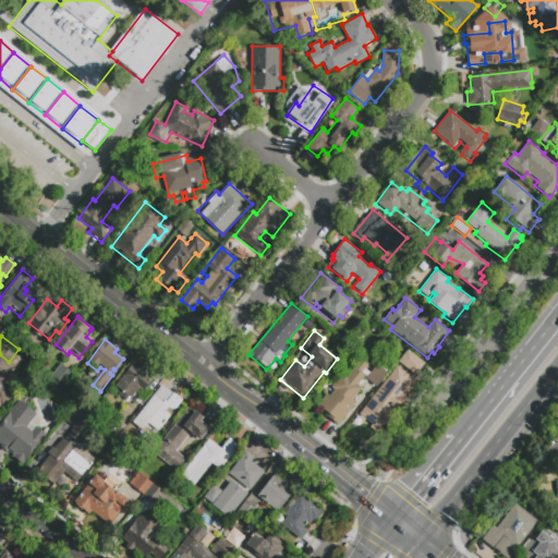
[(425,363),(415,377),(398,363),(408,350),(425,363)]
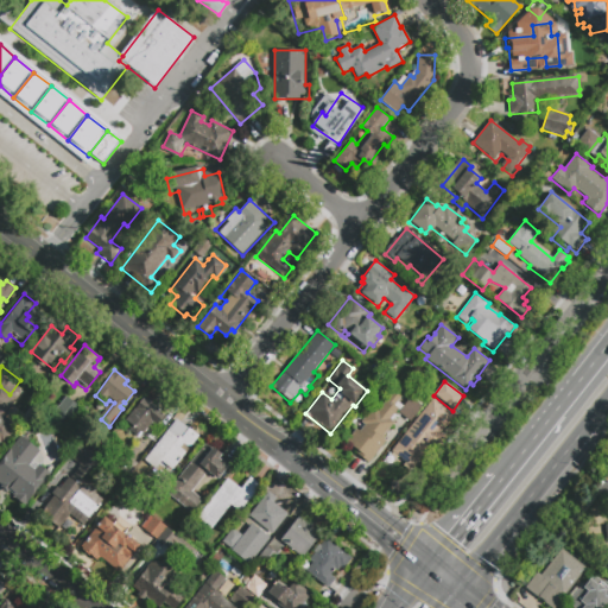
[(386,441),(367,464),(354,454),(355,451),(344,442),(355,430),(359,434),(365,426),(359,422),(371,406),(377,411),(393,391),(401,398),(398,401),(404,406),(411,397),(422,406),(409,423),(400,416),(382,438),(386,441)]
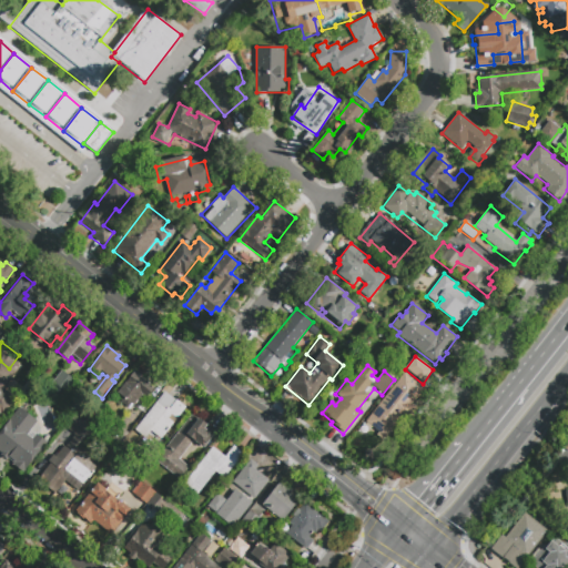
[(155,391),(151,398),(149,396),(146,399),(144,397),(135,408),(133,407),(131,411),(122,404),(125,401),(117,394),(134,371),(148,381),(146,383),(155,391)]
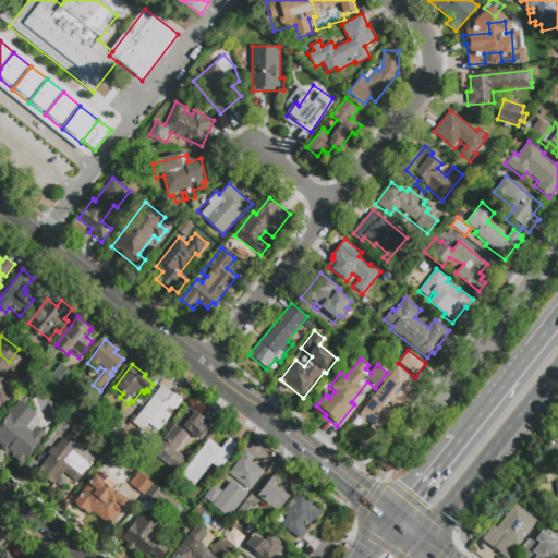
[(358,415),(396,366),(416,381),(404,397),(410,400),(397,416),(392,412),(378,431),(358,415)]
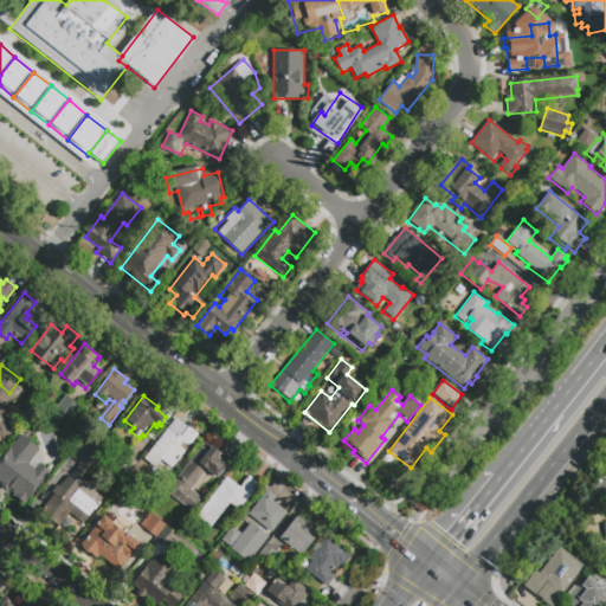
[(77,416),(68,427),(58,420),(66,408),(77,416)]
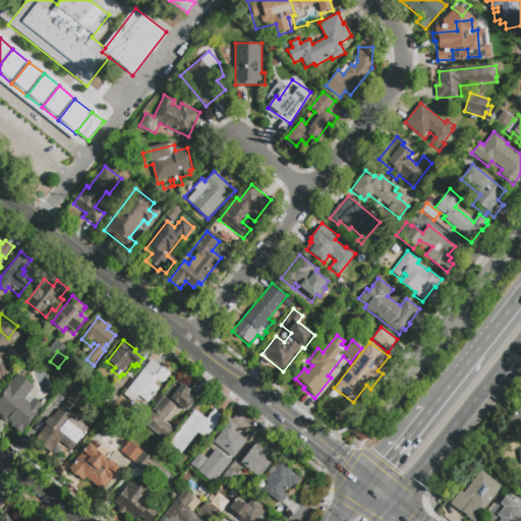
[(151,359),(162,367),(163,366),(172,373),(163,386),(157,381),(155,384),(160,388),(148,403),(138,396),(134,402),(123,393),(151,359)]
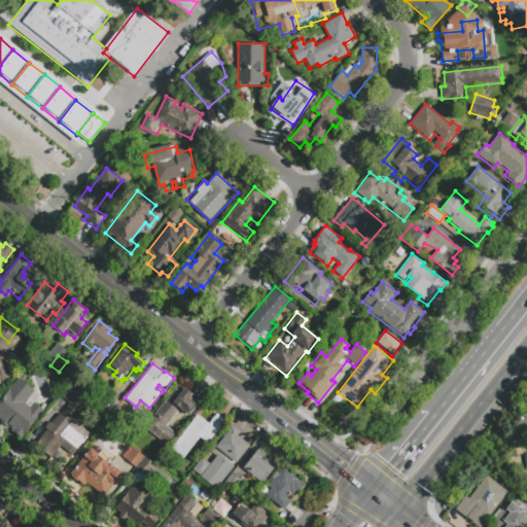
[(0,390),(0,364),(12,374),(0,390)]
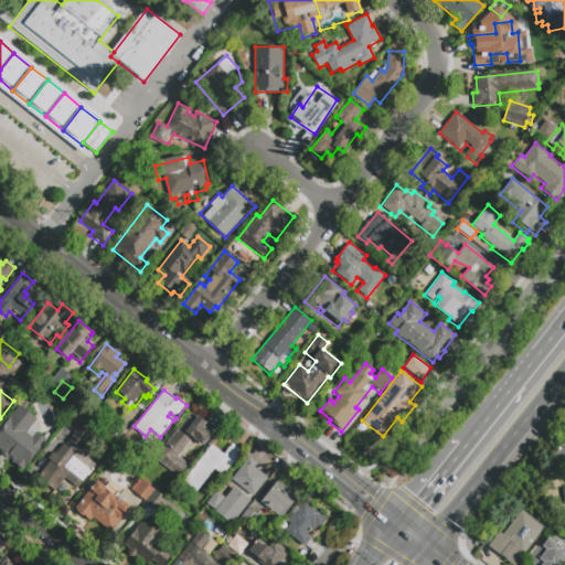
[(0,430),(20,406),(38,419),(31,426),(48,439),(22,471),(12,462),(13,460),(0,449),(0,430)]
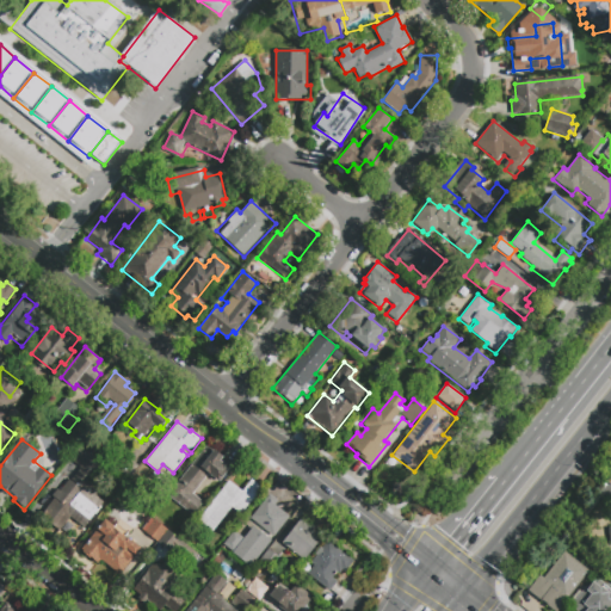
[(208,444),(224,457),(222,462),(230,468),(218,483),(208,475),(193,494),(204,504),(193,518),(166,497),(208,444)]
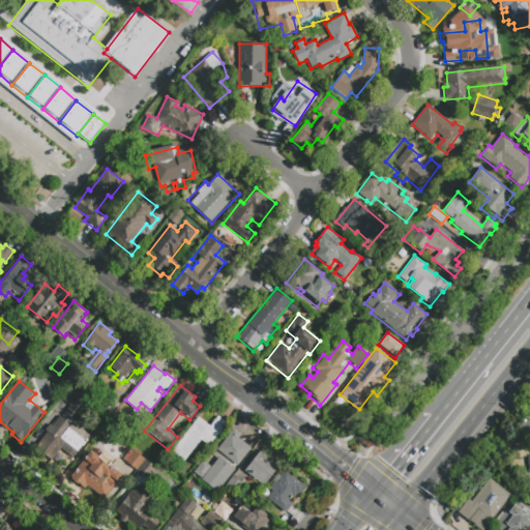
[(70,459),(62,451),(53,463),(35,449),(48,433),(43,430),(56,414),(60,417),(69,406),(62,401),(70,389),(88,403),(74,422),(91,437),(83,447),(81,445),(70,459)]
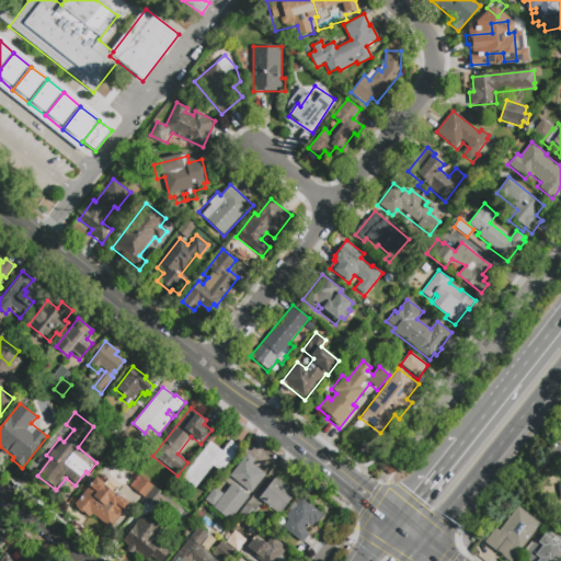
[(128,431),(118,443),(110,435),(119,424),(128,431)]
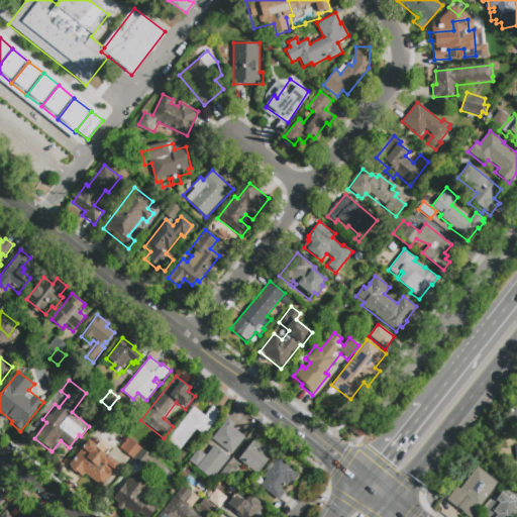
[(222,413),(204,436),(196,429),(181,448),(168,438),(193,406),(205,416),(213,405),(222,413)]
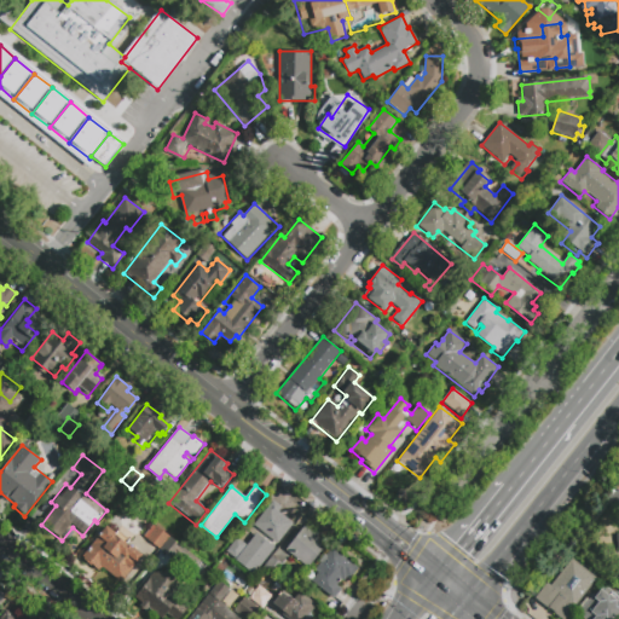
[(293,522),(277,544),(253,527),(273,501),(282,507),(278,512),(293,522)]
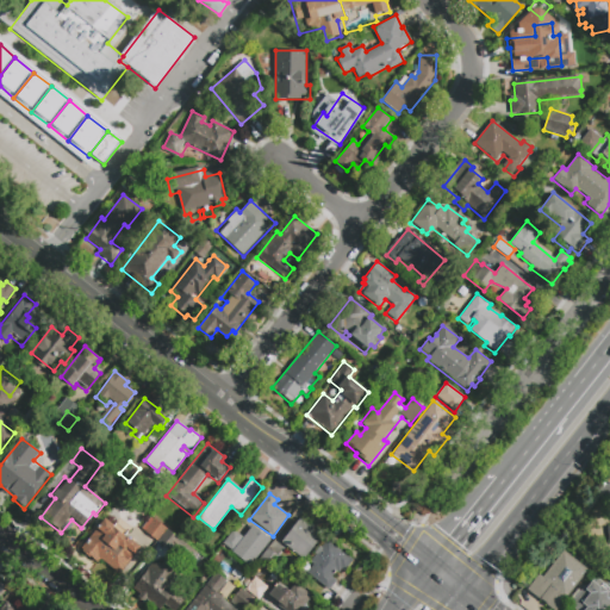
[(169,530),(159,543),(141,530),(151,516),(169,530)]
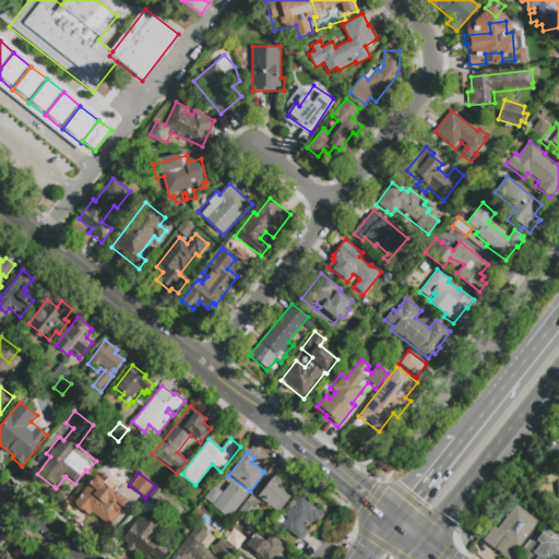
[(121,509),(108,525),(92,512),(90,516),(82,510),(81,511),(73,504),(90,484),(92,487),(93,486),(92,484),(98,475),(106,482),(105,483),(129,502),(122,509),(121,509)]
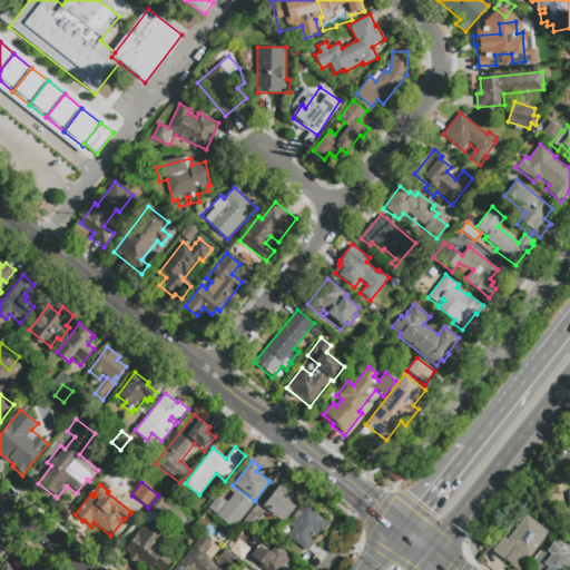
[(262,508),(281,485),(301,502),(283,524),(262,508)]
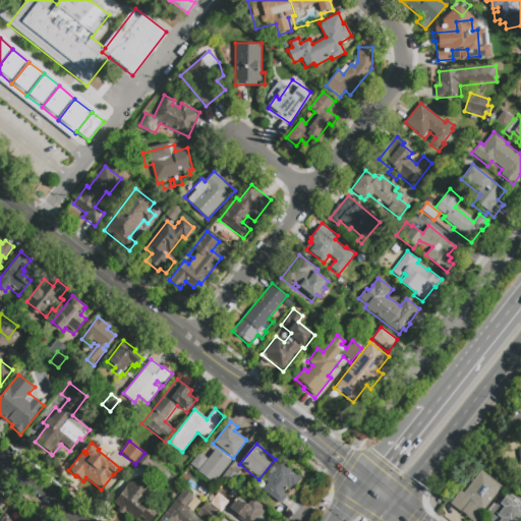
[(207,459),(198,470),(190,464),(199,453),(207,459)]
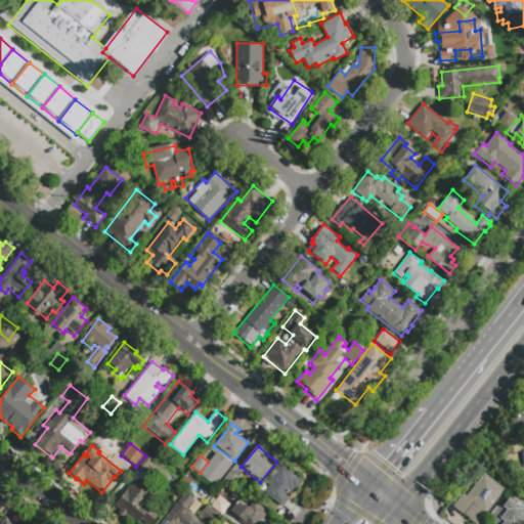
[(137,468),(145,457),(172,479),(166,486),(150,474),(148,477),(137,468)]
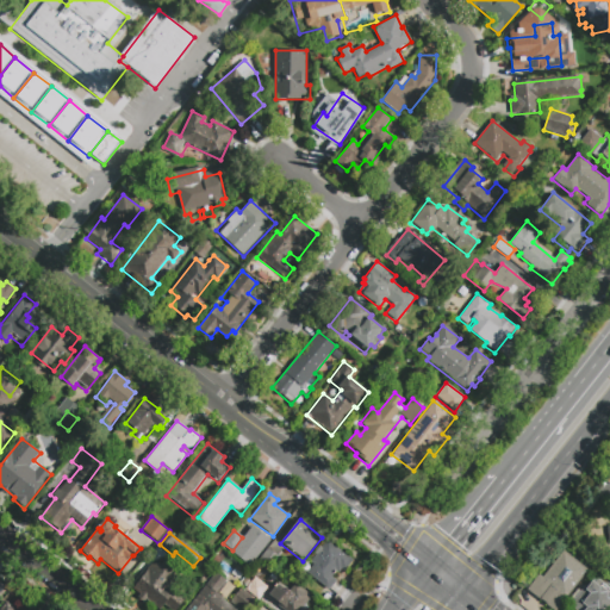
[(336,582),(329,591),(312,578),(315,576),(305,568),(328,540),(355,561),(346,573),(342,571),(340,574),(335,572),(331,577),(336,582)]
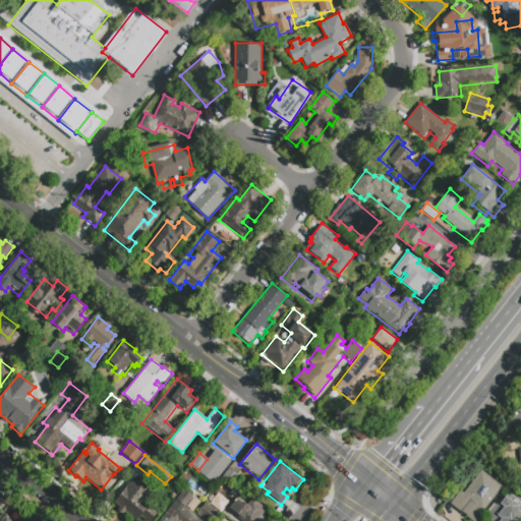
[(239,475),(230,486),(220,478),(228,467),(239,475)]
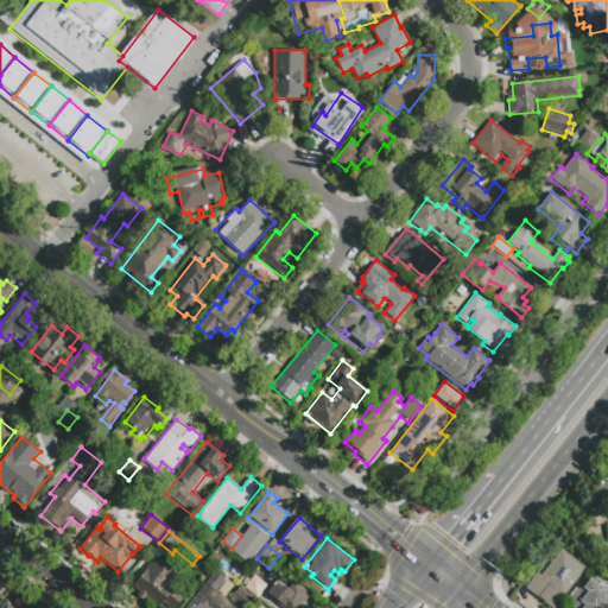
[(550,607),(545,607),(525,591),(536,577),(539,580),(556,558),(577,575),(565,589),(565,588),(558,597),(558,599),(550,607)]
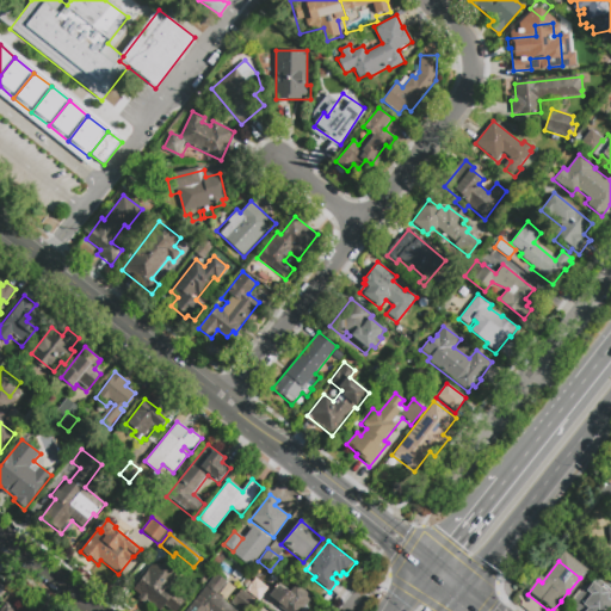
[(156,610),(134,593),(156,563),(160,567),(164,562),(180,575),(171,587),(187,602),(180,610),(170,610),(166,608),(164,610),(156,610)]
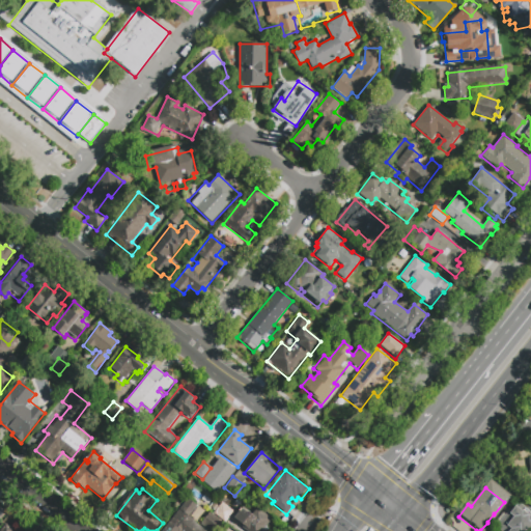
[(162,530),(187,498),(199,507),(191,519),(197,524),(196,525),(203,530),(162,530)]
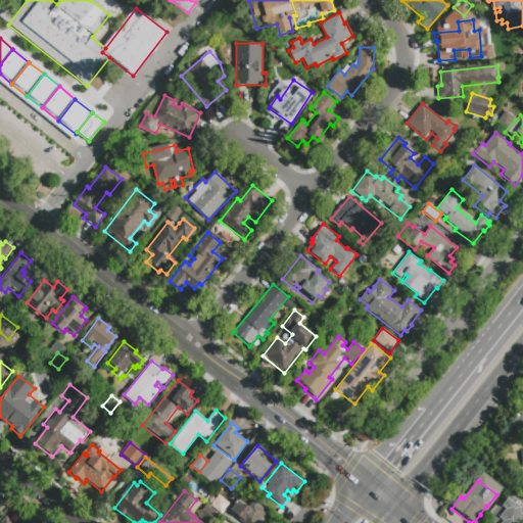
[(242,522),(240,521),(242,520),(229,510),(243,493),(267,513),(257,522),(242,522)]
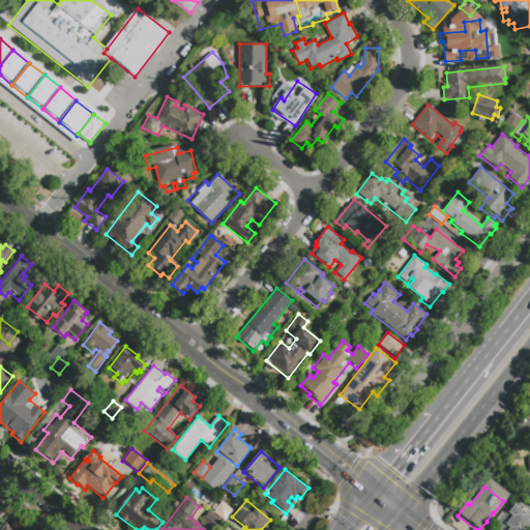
[(223,520),(213,512),(222,501),(233,510),(229,516),(227,514),(223,520)]
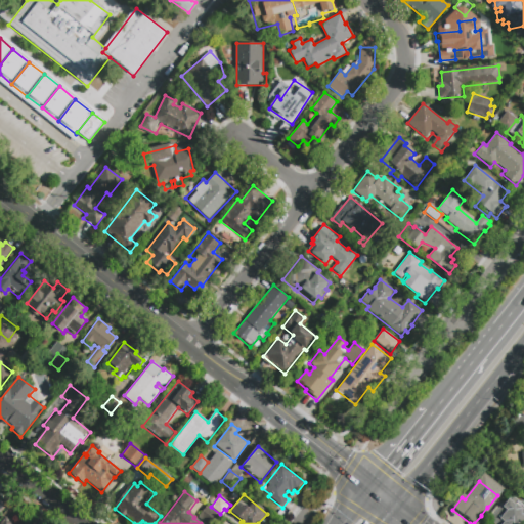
[(523,523),(491,523),(489,522),(492,518),(488,515),(499,501),(501,504),(503,501),(505,504),(509,498),(515,505),(516,504),(523,510),(523,523)]
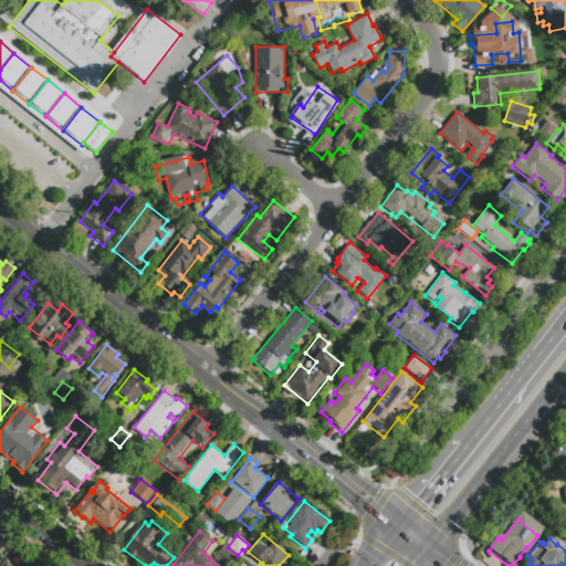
[(226,565),(221,565),(215,561),(224,548),(234,556),(226,565)]
